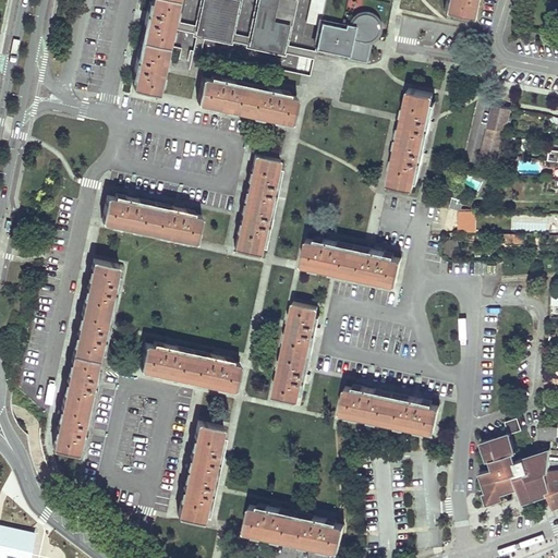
[(152,0),(150,12),(144,11),(143,13),(146,14),(145,20),(148,20),(140,59),(134,58),(133,61),(136,61),(135,67),(138,67),(134,86),(159,92),(178,0),(152,0)]
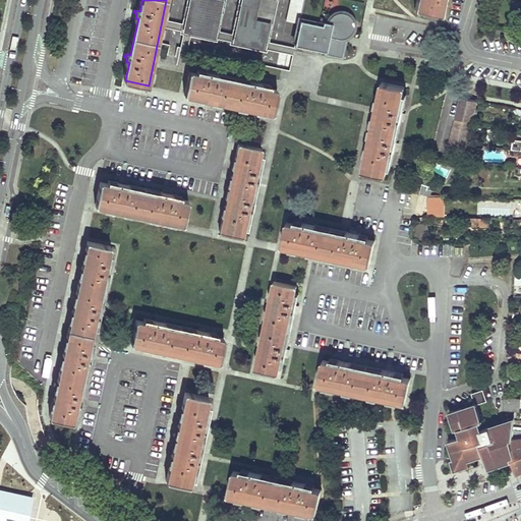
[(213,35),(220,2),(208,0),(193,0),(187,30),(213,35)]
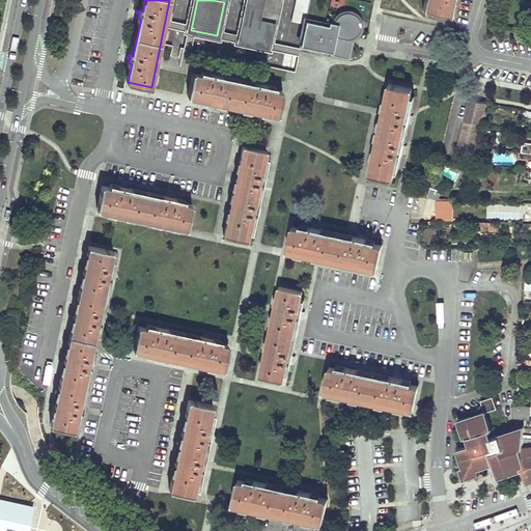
[(295,0),(291,21),(305,24),(306,20),(310,0),(295,0)]
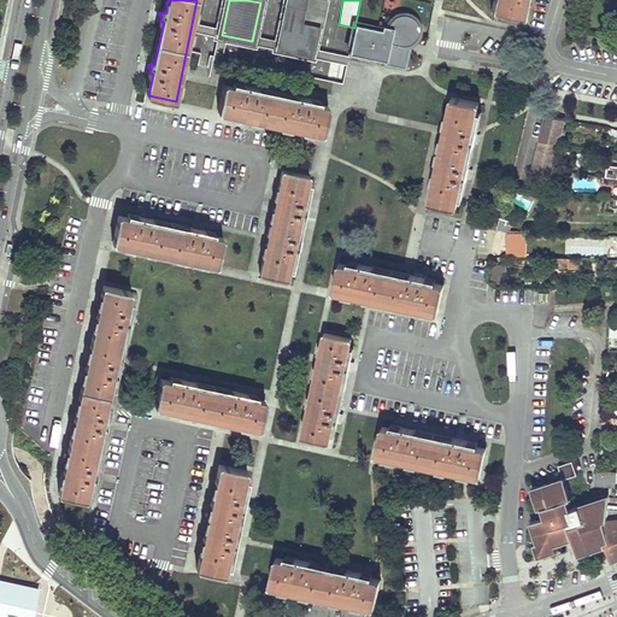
[(493,0),(492,10),(521,16),(524,0),(493,0)]
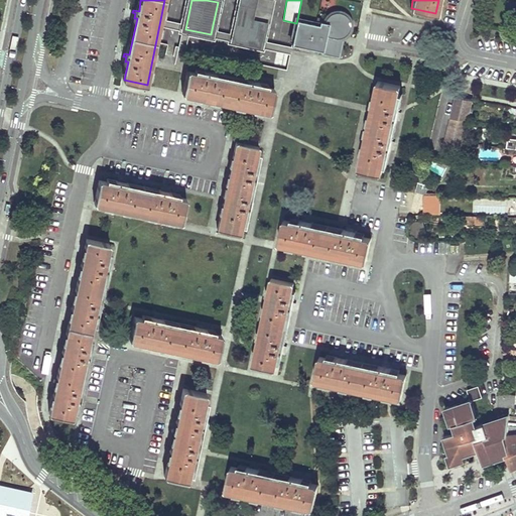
[(259,45),(264,25),(250,22),(253,7),(243,5),(235,39),(259,45)]
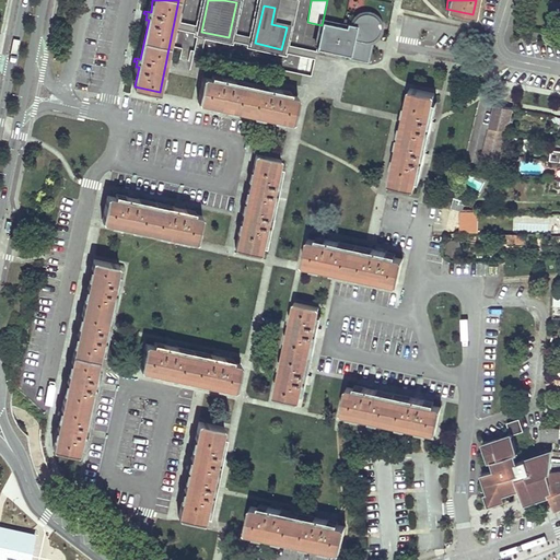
[(343,25),(323,21),(322,25),(317,47),(339,53),(338,54),(343,55),(343,54),(351,55),(352,48),(354,38),(363,41),(368,41),(371,41),(374,39),(377,36),(380,32),(381,28),(381,25),(380,22),(380,20),(376,15),(373,14),(370,13),(368,13),(365,12),(362,13),(361,14),(358,15),(356,19),(354,21),(345,19),(343,25)]
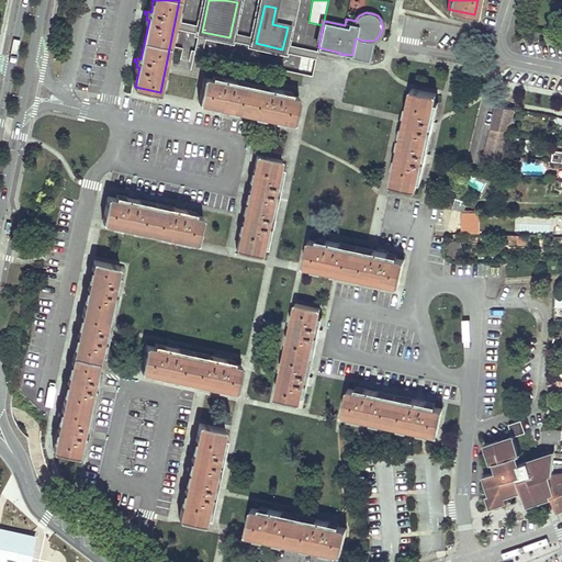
[(361,51),(372,41),(369,41),(364,41),(356,38),(353,48),(361,51)]
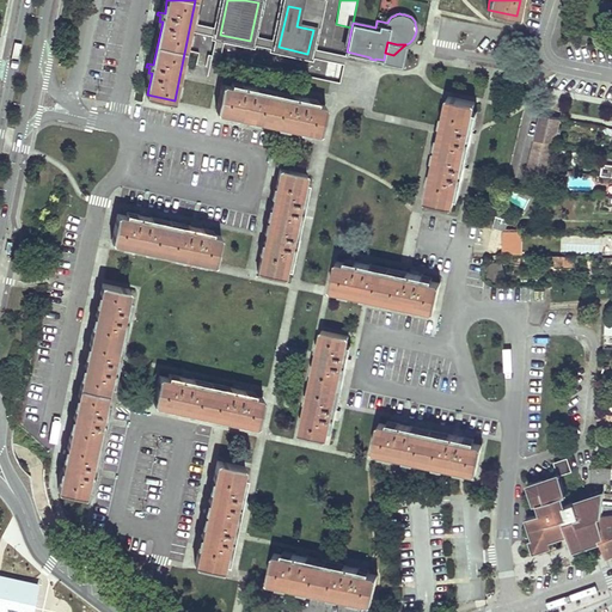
[(254,85),(249,84),(249,81),(245,80),(244,87),(222,83),(216,110),(320,133),(326,105),(305,101),(305,97),(299,96),(300,92),(297,91),(295,98),(254,90),(254,85)]
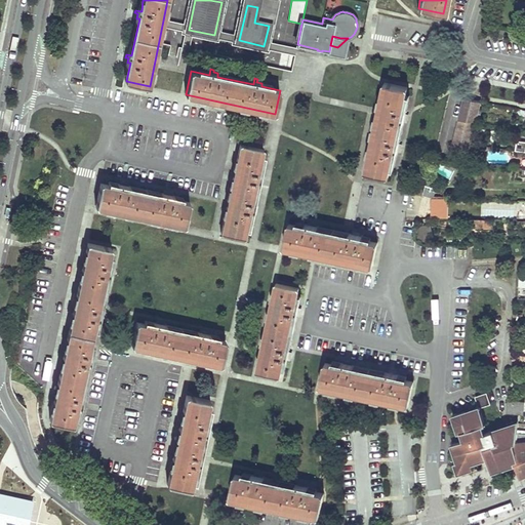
[(408,87),(385,82),(366,171),(390,176),(391,168),(392,164),(395,164),(397,156),(394,155),(401,121),(404,121),(407,122),(407,118),(405,117),(406,113),(403,113),(407,94),(408,87)]
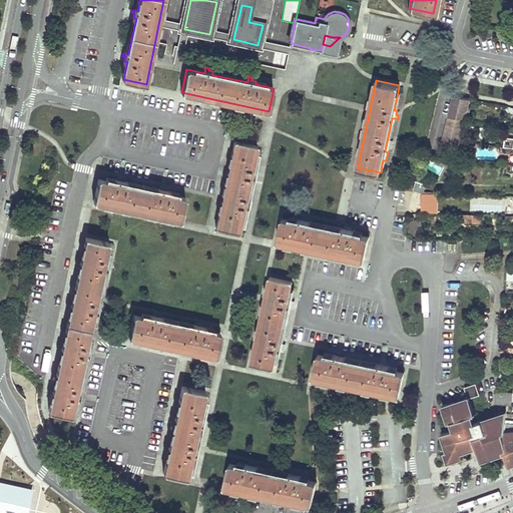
[(472,100),(456,97),(450,116),(466,119),(472,100)]
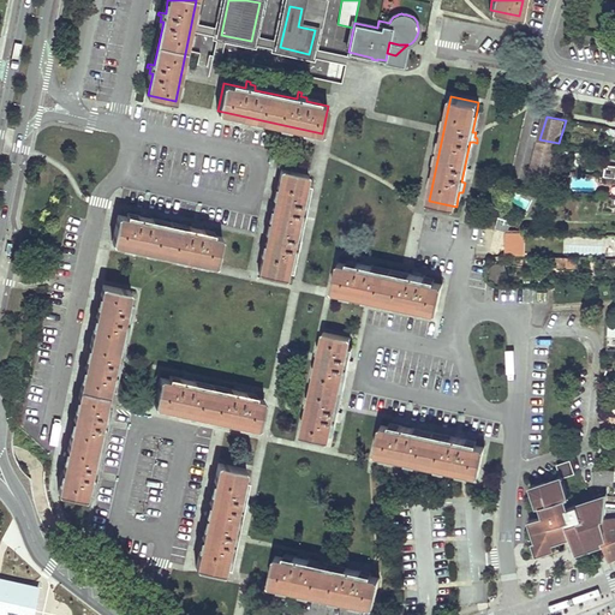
[(559,143),(539,139),(532,167),(551,169),(559,143)]
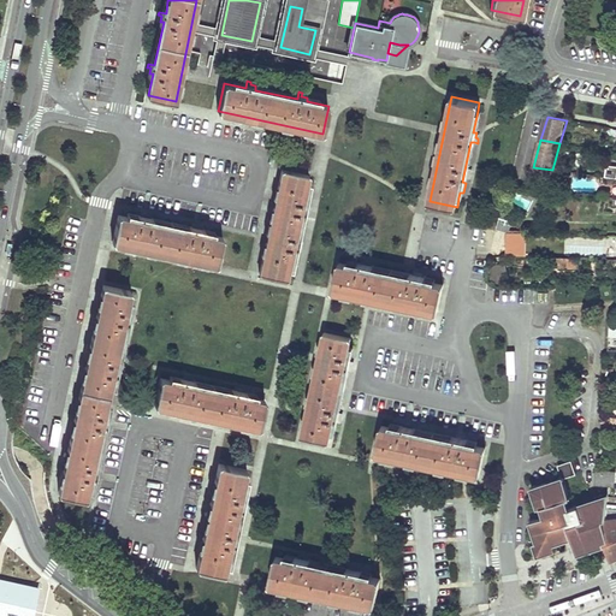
[(552,170),(533,167),(527,188),(546,191),(552,170)]
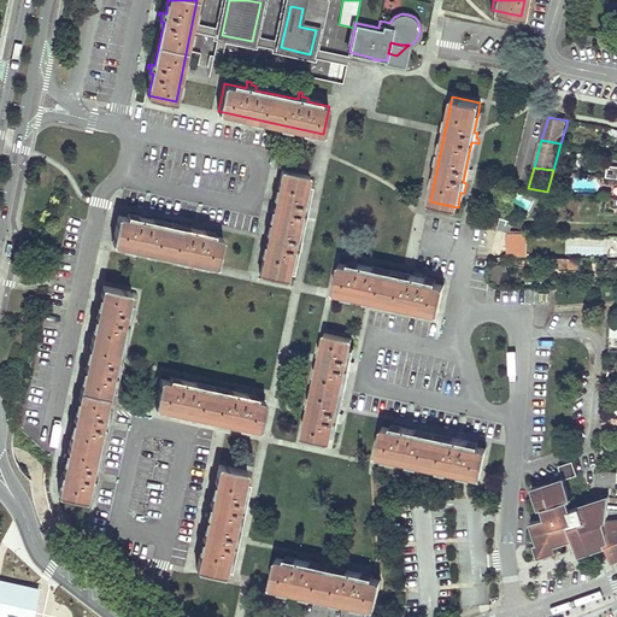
[(310,175),(282,169),(260,274),(287,280),(294,250),(300,251),(301,245),(299,245),(300,241),(295,240),(301,215),(309,216),(310,212),(306,211),(307,206),(304,205),(310,175)]
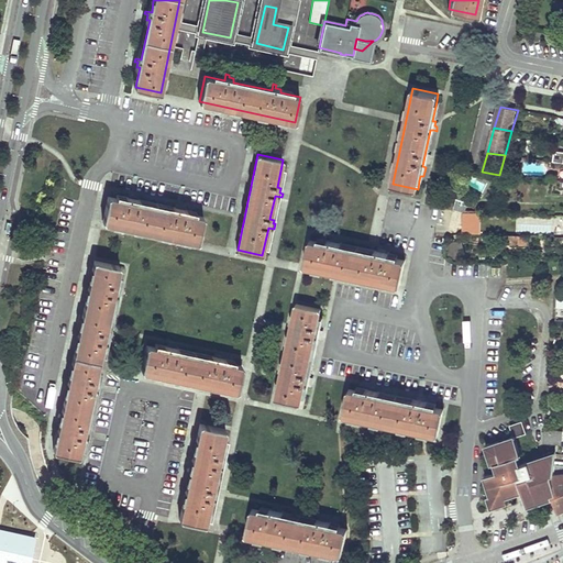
[(459,210),(464,211),(471,190),(460,187),(454,208),(459,210)]
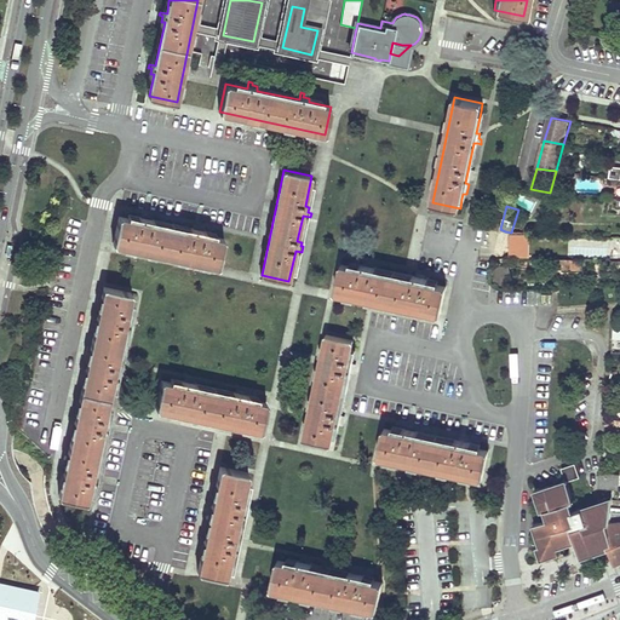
[(142,220),(119,216),(114,244),(218,267),(224,239),(202,234),(204,230),(201,229),(201,227),(195,225),(194,231),(150,223),(151,219),(148,218),(149,216),(143,214),(142,220)]
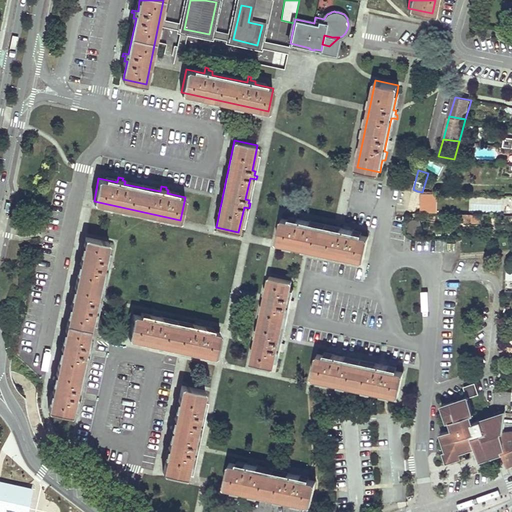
[(420,212),(427,213),(435,213),(436,193),(422,192),(421,192),(420,212)]
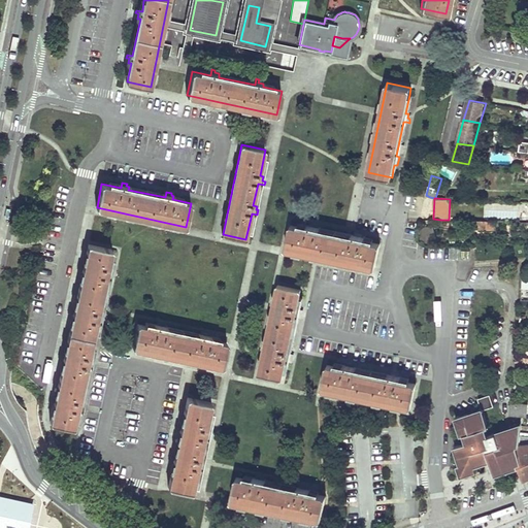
[(475,221),(474,225),(474,228),(495,229),(495,221),(487,221),(475,221)]
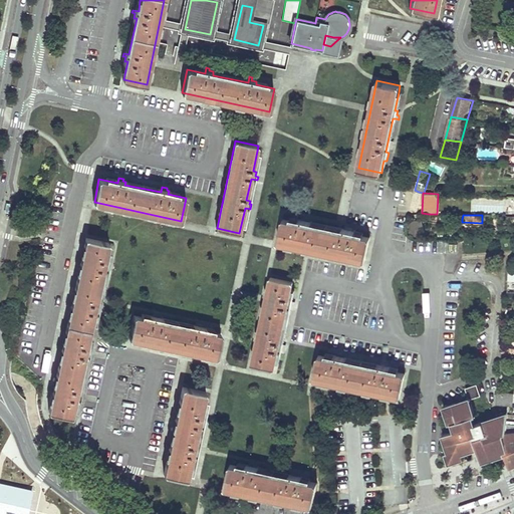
[(301,222),(283,219),(278,242),(365,260),(370,237),(352,233),(352,230),(349,229),(350,227),(345,226),(344,232),(309,224),(309,221),(306,220),(307,218),(302,217),(301,222)]
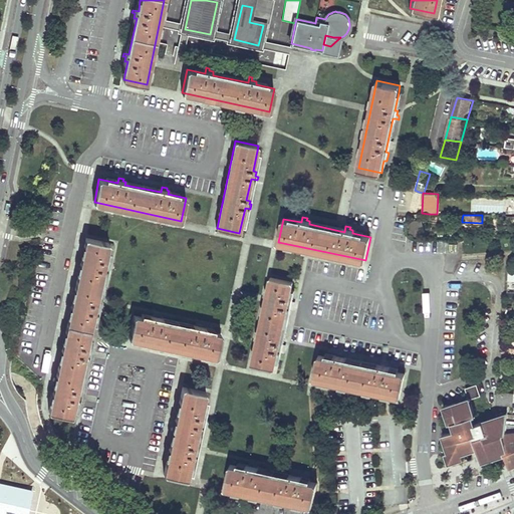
[(412,234),(423,235),(424,222),(413,221),(412,234)]
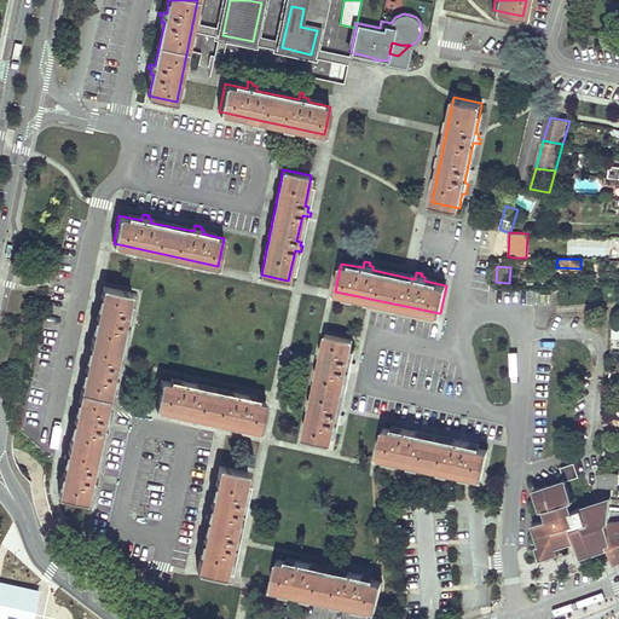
[(132,291),(104,285),(59,495),(87,501),(92,479),(98,480),(99,475),(96,474),(97,470),(93,469),(103,427),(109,428),(110,423),(108,422),(109,418),(104,417),(114,375),(121,376),(122,371),(119,371),(119,366),(116,366),(125,323),(132,324),(133,320),(129,319),(131,314),(127,314),(132,291)]
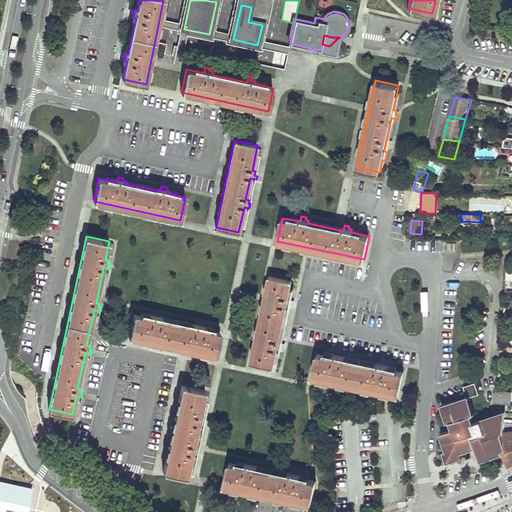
[(292,281),(270,276),(251,362),(274,367),(276,360),(278,349),(281,350),(283,351),(284,347),(282,346),(283,342),(279,342),(287,306),(290,307),(292,308),(293,304),(291,304),(292,299),(288,299),(291,288),(292,281)]
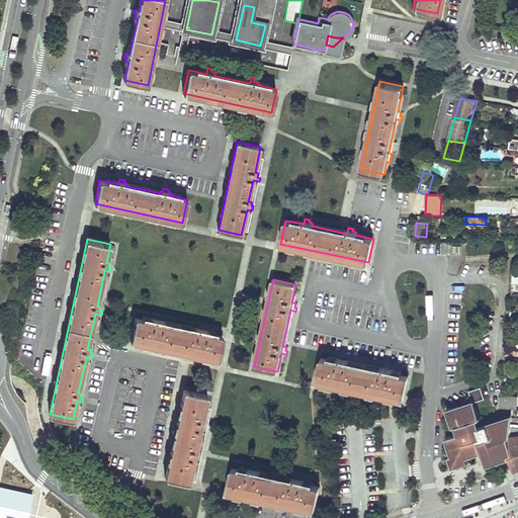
[(154,322),(136,318),(131,341),(170,349),(219,359),(223,336),(205,332),(205,329),(202,329),(203,326),(198,325),(197,331),(161,323),(162,320),(159,319),(160,317),(155,316),(154,322)]
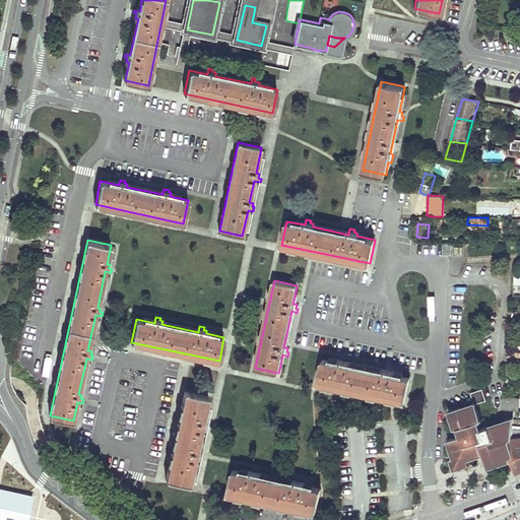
[(340,363),(322,359),(317,382),(405,400),(410,378),(384,372),(385,369),(378,367),(377,371),(348,364),(349,361),(346,361),(346,358),(342,356),(340,363)]
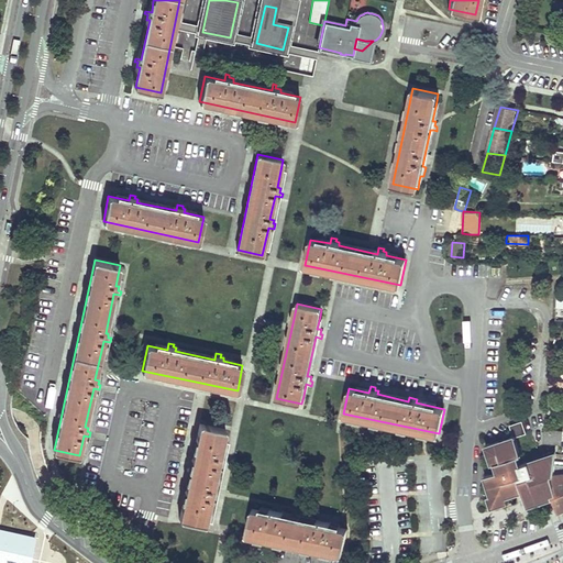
[(514,437),(515,437),(526,433),(521,422),(510,426),(514,437)]
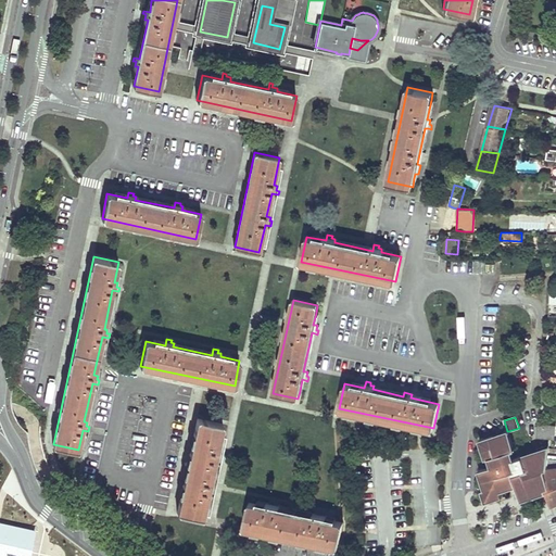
[(223,424),(198,418),(177,513),(202,518),(209,491),(214,492),(215,487),(213,487),(213,482),(210,482),(215,458),(222,460),(223,455),(219,454),(220,452),(216,451),(223,424)]
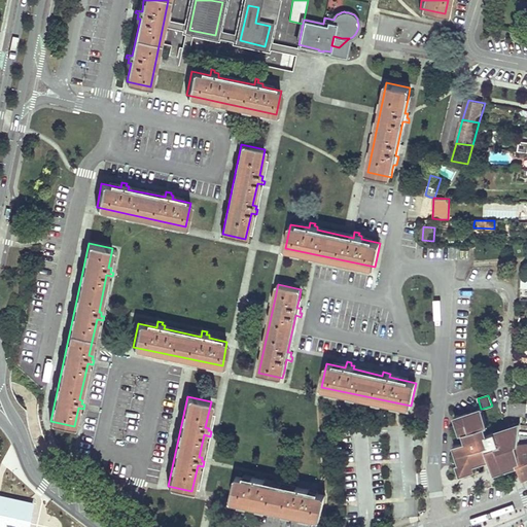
[(526,403),(518,402),(510,402),(508,414),(520,415),(526,416),(526,403)]
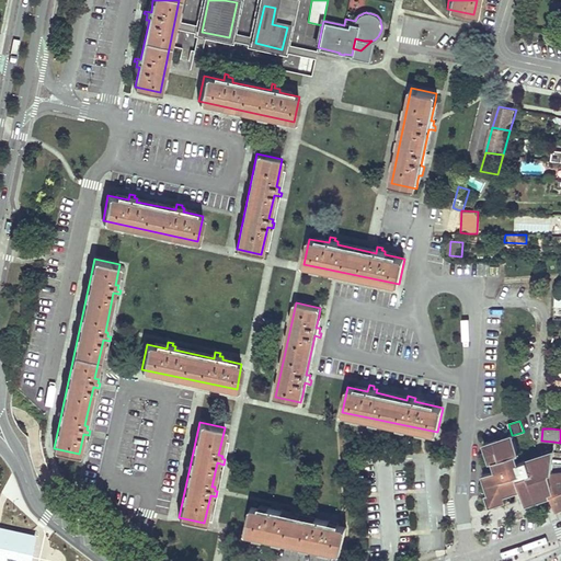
[(513,435),(512,435),(484,444),(491,461),(493,460),(496,469),(483,473),(489,492),(487,493),(491,504),(502,500),(505,499),(504,495),(521,490),(525,502),(529,501),(550,494),(549,493),(553,491),(548,473),(551,472),(552,458),(553,453),(553,451),(516,462),(514,455),(518,453),(513,435)]
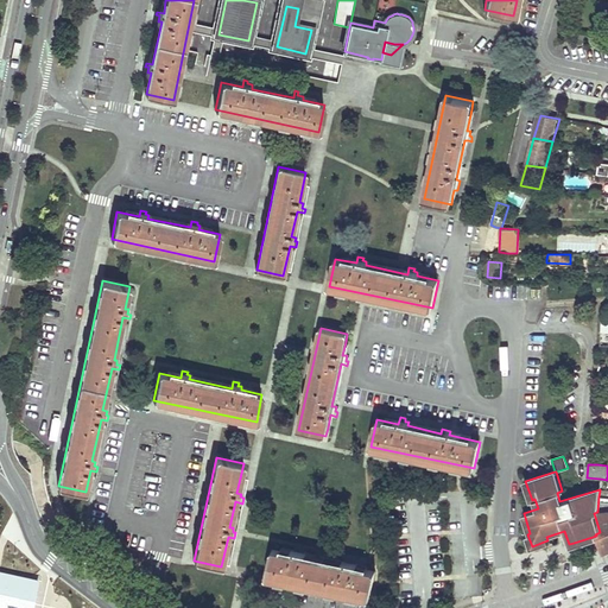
[(595,534),(596,536),(602,552),(607,550),(607,496),(599,496),(597,512),(594,513),(600,532),(595,534)]
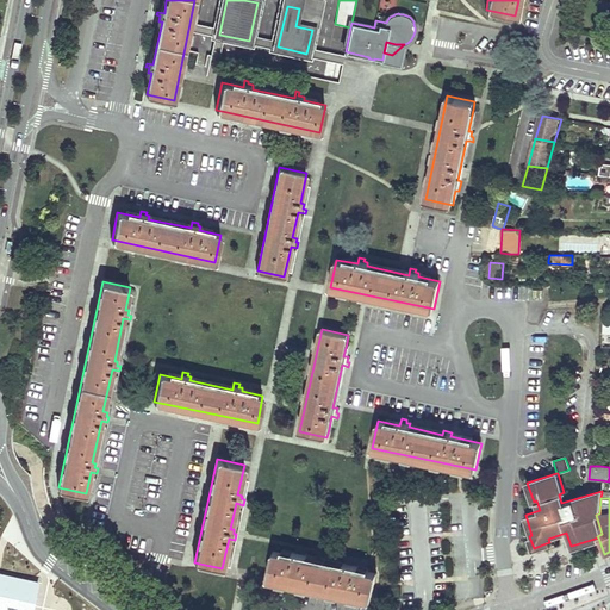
[(296,555),(274,551),(268,578),(372,601),(378,573),(356,568),(356,565),(353,564),(353,561),(348,560),(347,566),(305,558),(305,554),(302,553),(303,551),(297,549),(296,555)]
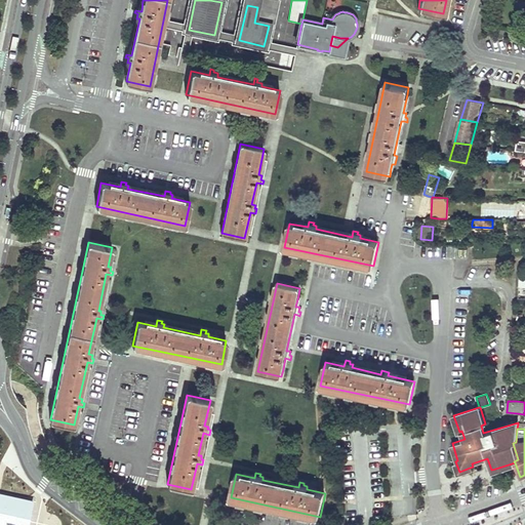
[(26,524),(31,501),(0,494),(0,524),(26,524)]
